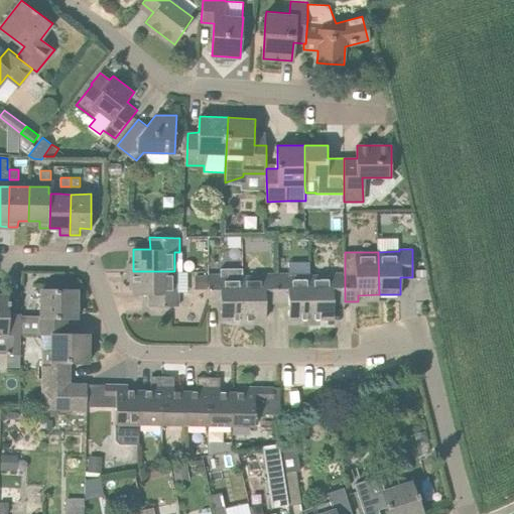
[(244,279),(244,267),(222,268),(222,273),(221,273),(221,272),(210,272),(210,302),(222,302),(222,319),(244,318),(243,279),(244,279)]
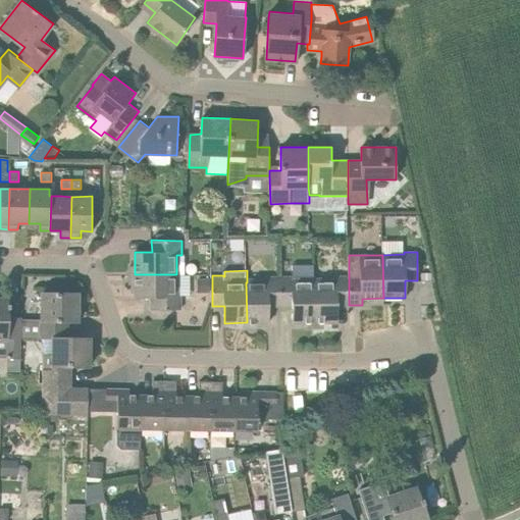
[(153,310),(182,310),(182,299),(176,298),(176,274),(135,274),(135,297),(152,296),(153,310)]
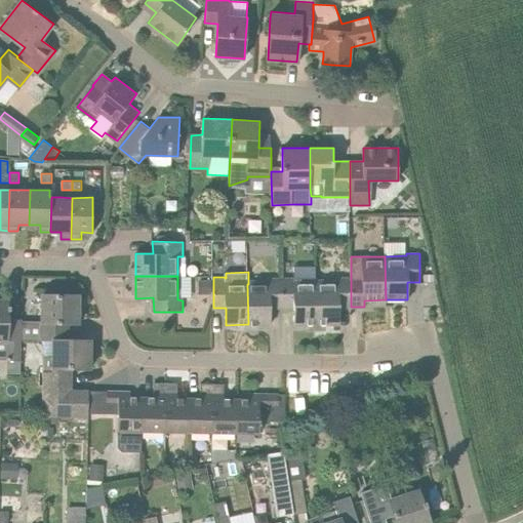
[(317,284),(317,324),(338,323),(338,307),(351,307),(351,277),(337,277),(337,284),(317,284)]
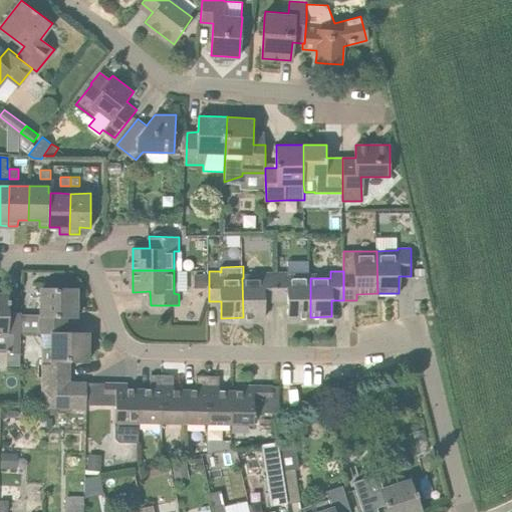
[(242,278),(243,317),(264,317),(264,301),(276,300),(276,272),(262,272),(262,278),(243,278),(242,278)]
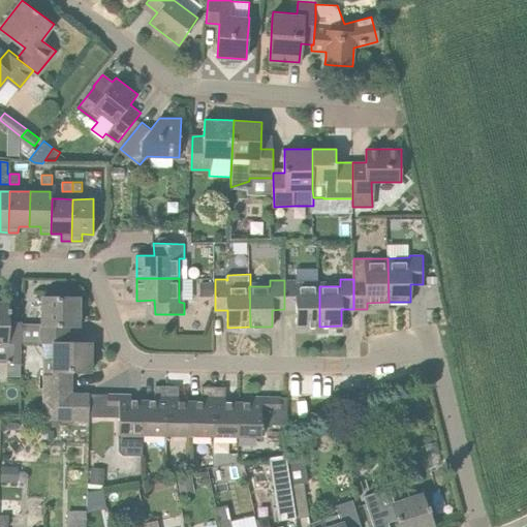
[(296,280),(284,280),(284,309),(297,309),(297,327),(319,327),(319,286),(297,287),(296,280)]
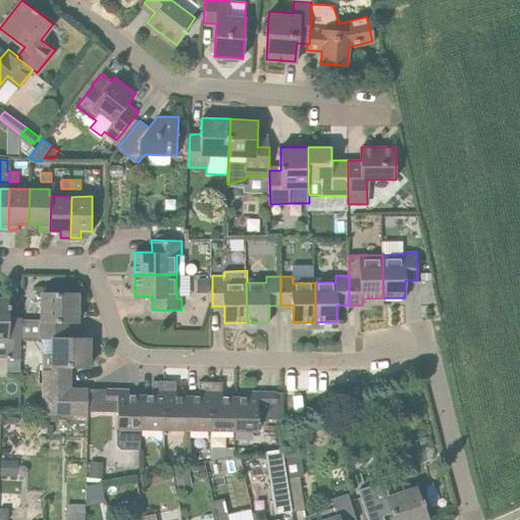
[(210,278),(199,278),(199,292),(210,291),(210,278)]
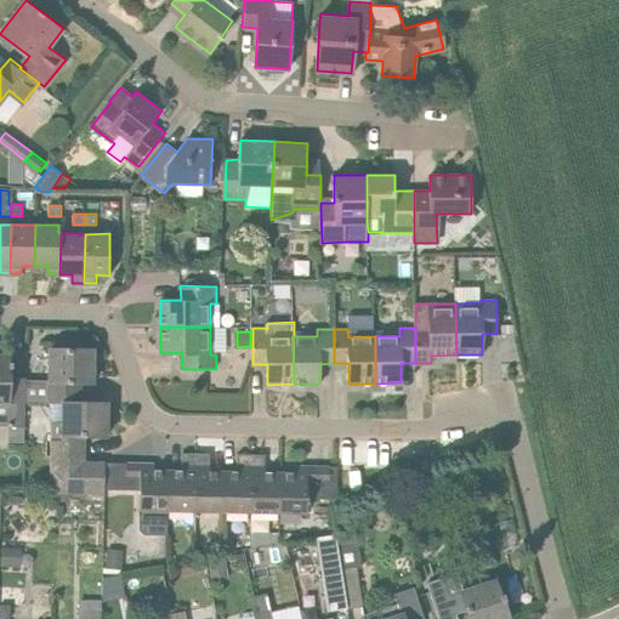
[(94,382),(94,348),(71,348),(71,341),(51,341),(51,380),(26,379),(26,402),(64,402),(81,402),(81,401),(81,381),(94,382)]
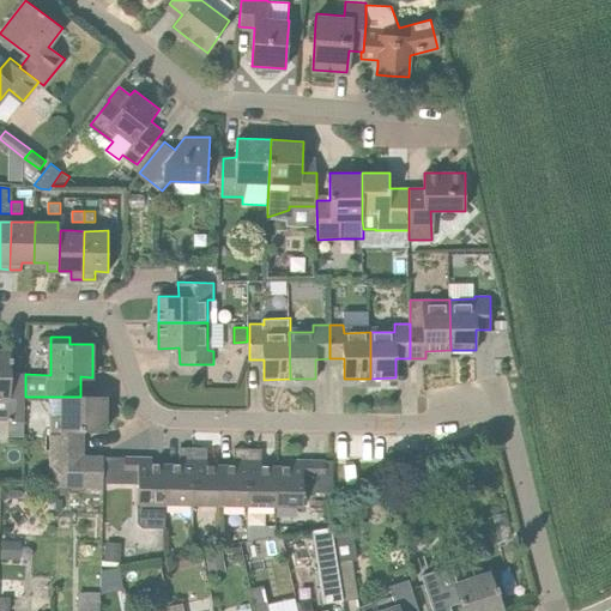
[(25,397),(25,374),(26,371),(12,371),(12,362),(13,362),(13,356),(12,356),(12,351),(0,350),(0,419),(11,419),(25,419),(25,397)]
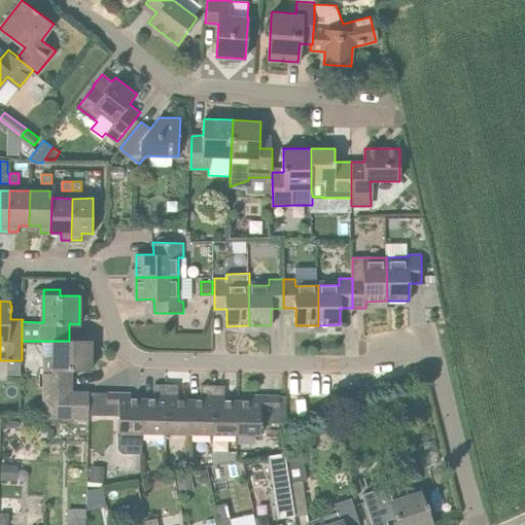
[(92,341),(69,340),(69,341),(55,341),(55,357),(44,357),(45,387),(71,387),(72,369),(91,369),(92,341)]
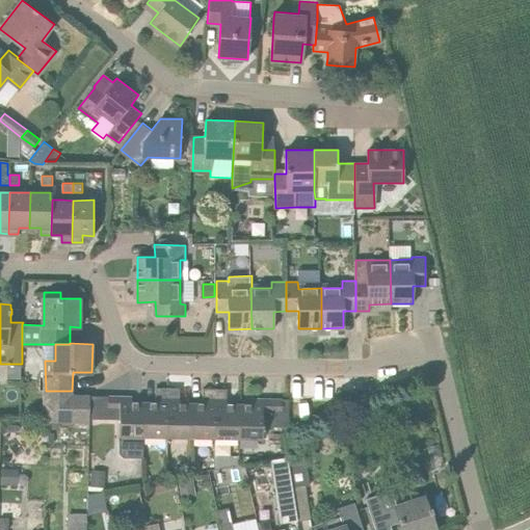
[(22,364),(9,364),(9,376),(21,376),(22,364)]
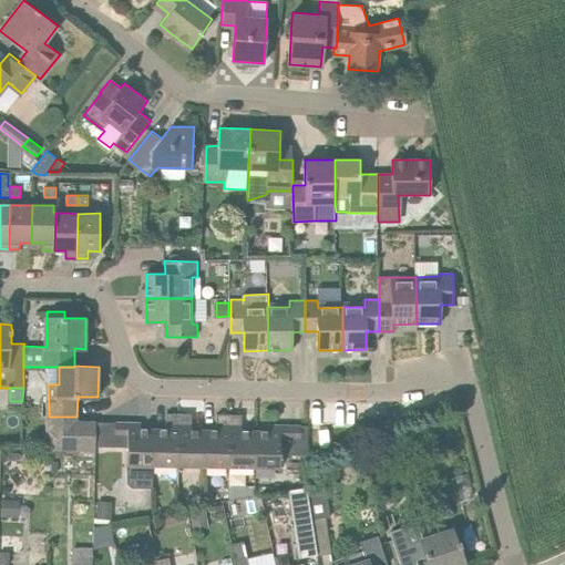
[(153,463),(178,464),(180,412),(167,412),(166,429),(154,429),(153,463)]
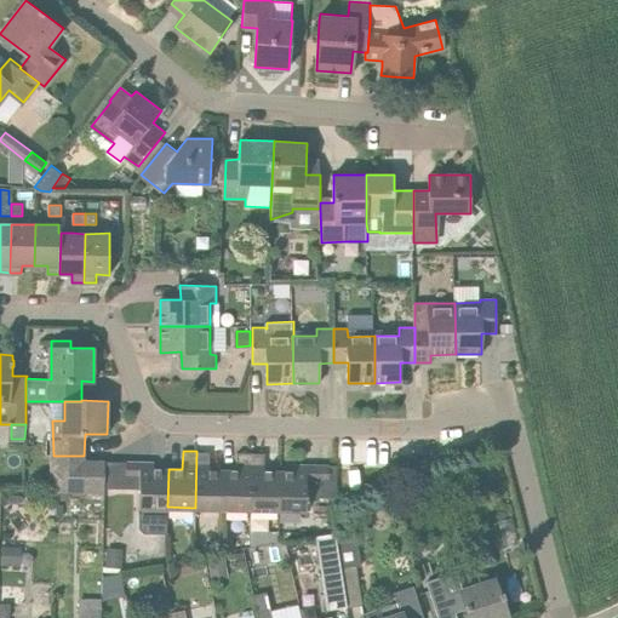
[(223,508),(224,469),(210,469),(210,452),(196,451),(195,508),(223,508)]
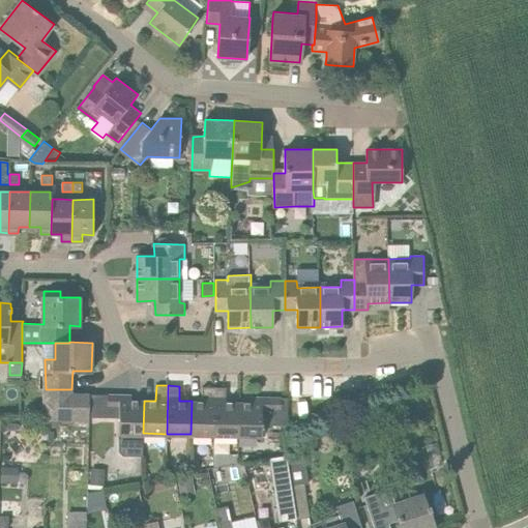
[(192,401),(191,434),(214,435),(215,386),(203,386),(203,402),(192,401)]
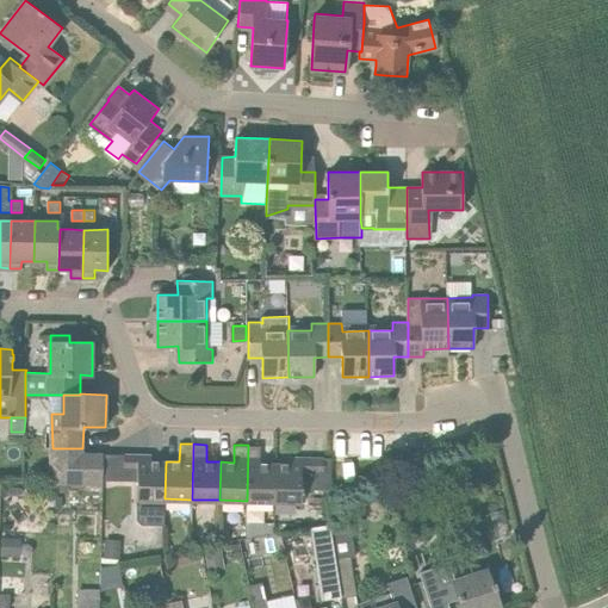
[(274,502),(274,463),(261,463),(261,445),(248,445),(247,501),(274,502)]
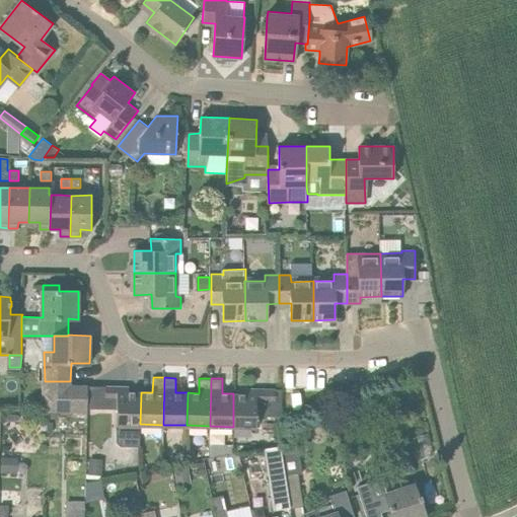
[(138,424),(140,424),(141,392),(130,391),(130,386),(105,385),(105,396),(115,397),(114,427),(115,427),(114,444),(136,444),(136,445),(137,445),(138,424)]
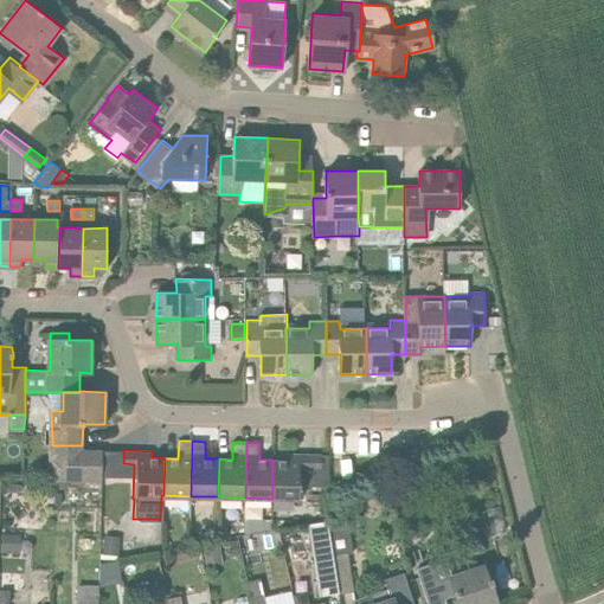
[(286,460),(272,460),(272,499),(299,499),(300,468),(314,468),(314,454),(287,454),(286,460)]
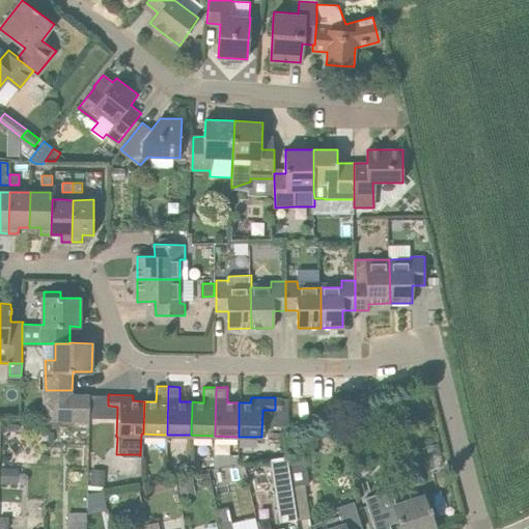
[(367,444),(353,446),(355,460),(369,457),(367,444)]
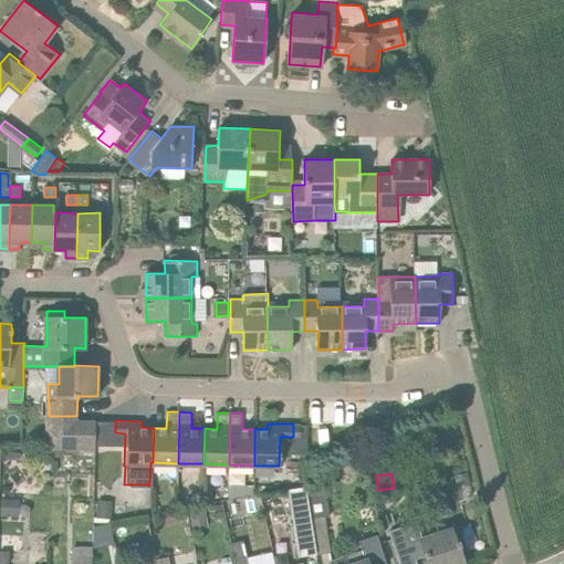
[(256,493),(256,483),(244,483),(244,495),(256,493)]
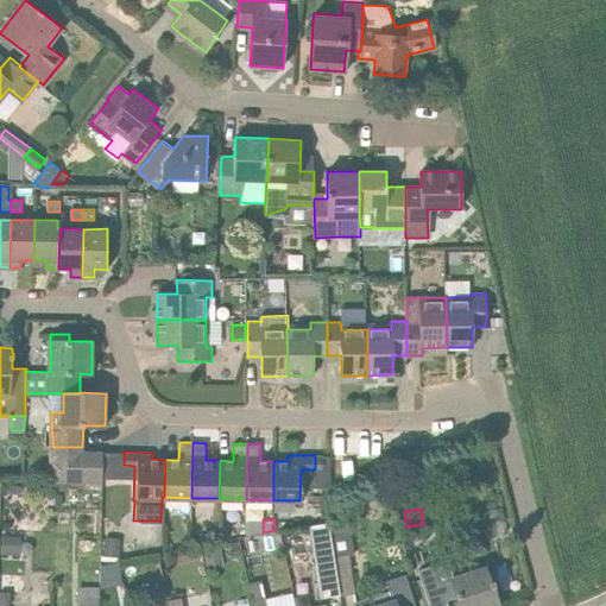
[(307,524),(319,597),(341,594),(334,555),(328,519),(307,524)]
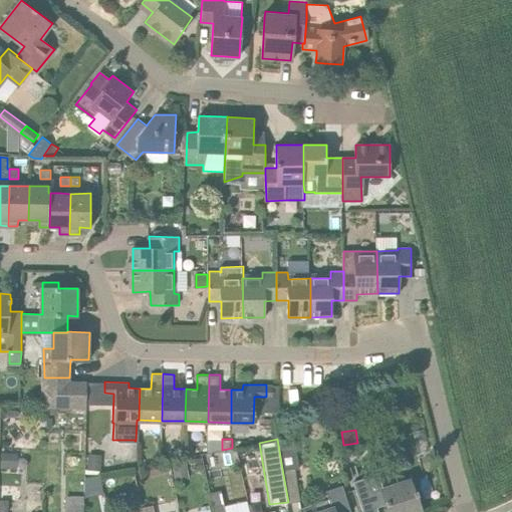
[(283,469),(282,469),(288,502),(301,500),(296,469),(300,468),(296,447),(280,449),(283,469)]
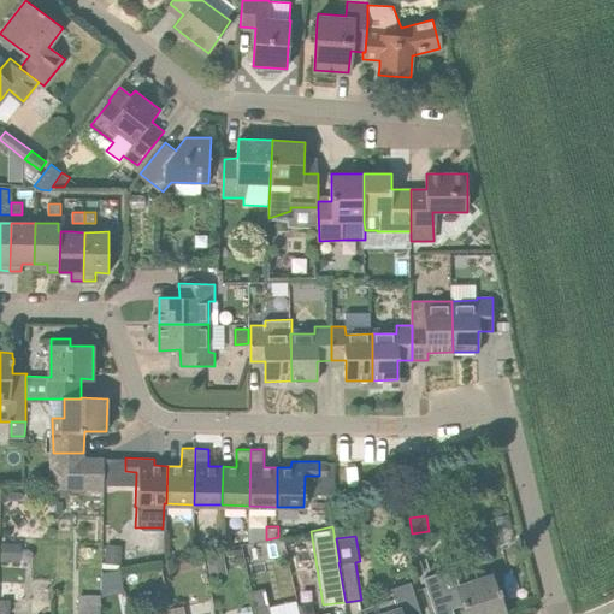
[(21,544),(3,544),(3,560),(21,560),(21,544)]
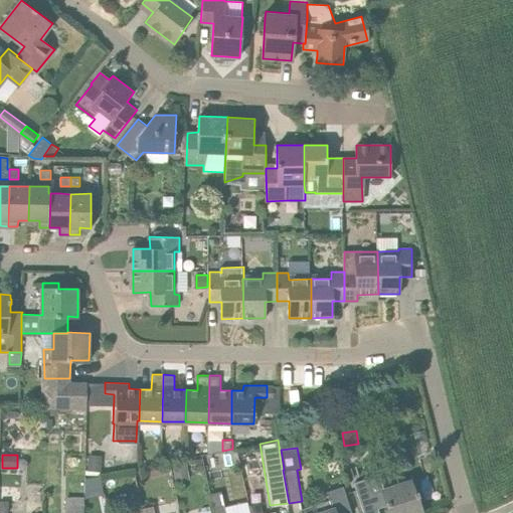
[(103,475),(103,456),(90,455),(90,458),(88,458),(87,474),(103,475)]
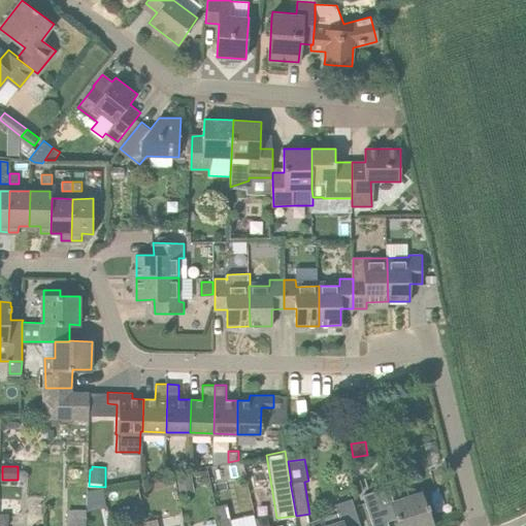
[(194,490),(192,475),(177,478),(181,492),(194,490)]
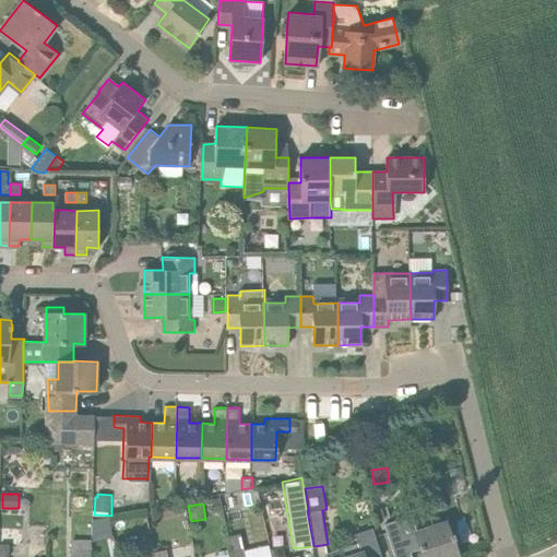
[(93,519),(93,533),(113,529),(109,516),(93,519)]
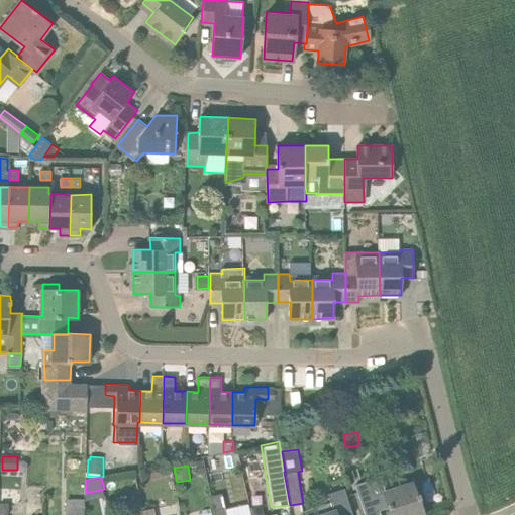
[(356,484),(366,514),(388,507),(391,514),(424,514),(419,499),(421,498),(419,493),(416,494),(413,482),(374,493),(370,480),(356,484)]
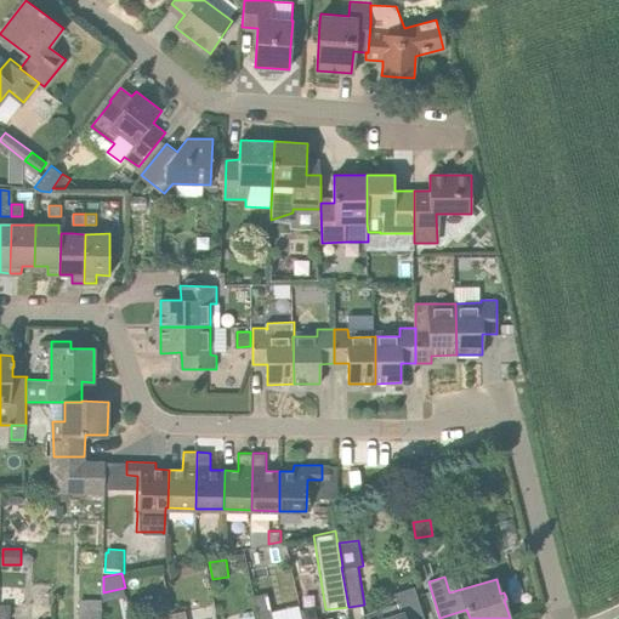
[(363,614),(364,618),(422,618),(425,618),(415,586),(395,592),(398,603),(363,614)]
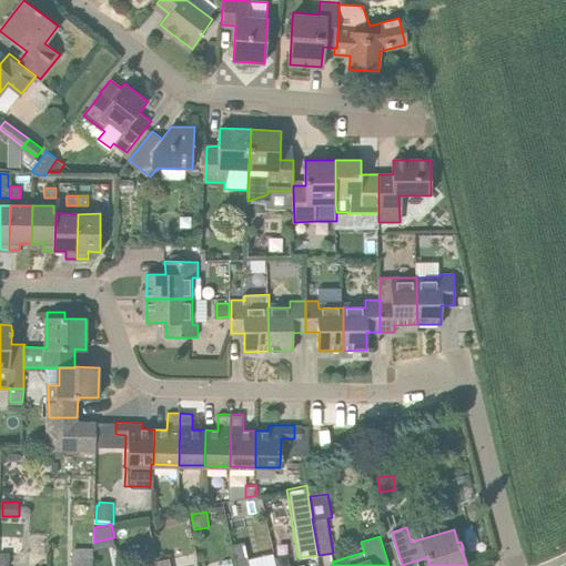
[(251,565),(245,542),(233,545),(233,549),(238,565),(251,565)]
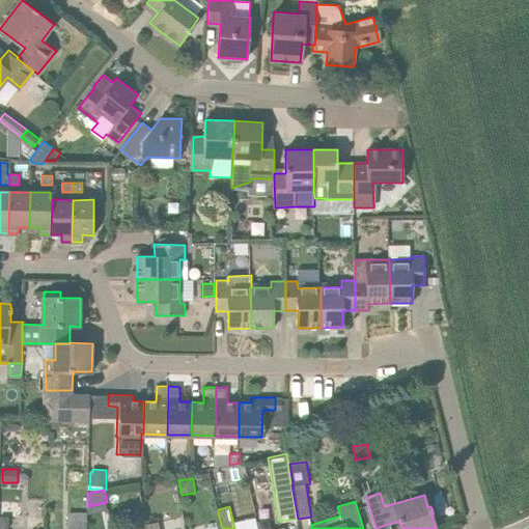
[(67,528),(87,528),(87,511),(68,511),(67,528)]
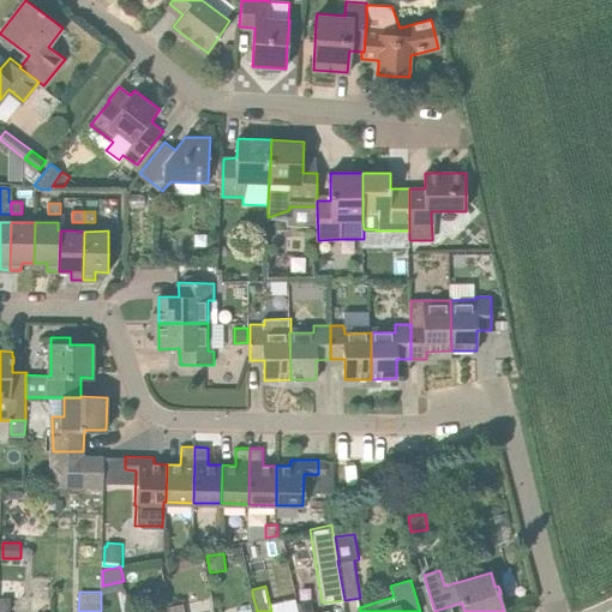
[(11,598),(0,598),(0,611),(11,611),(11,598)]
